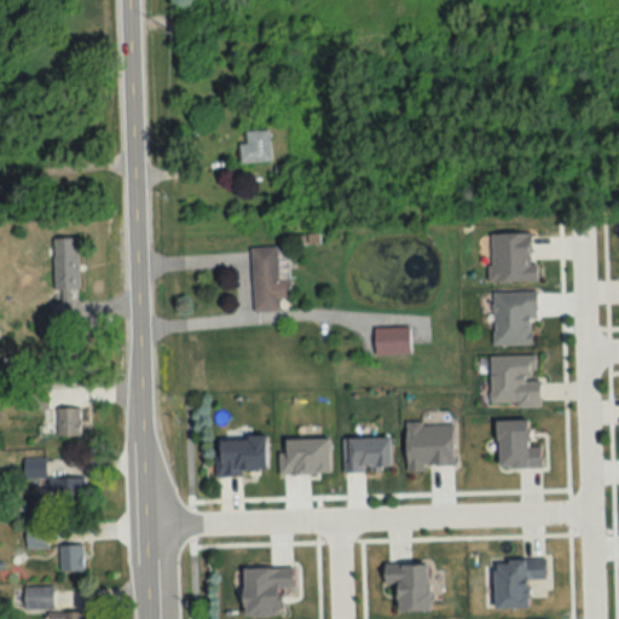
[(246,144),(239,144),(239,162),(270,161),(268,129),(246,131),(246,144)]
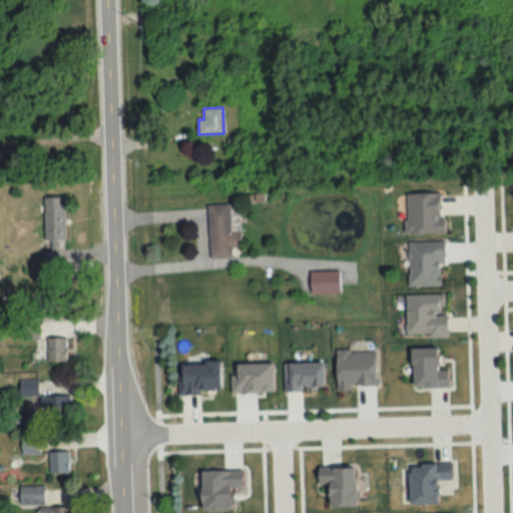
[(43,197),(44,242),(54,242),(54,241),(64,241),(64,197),(43,197)]
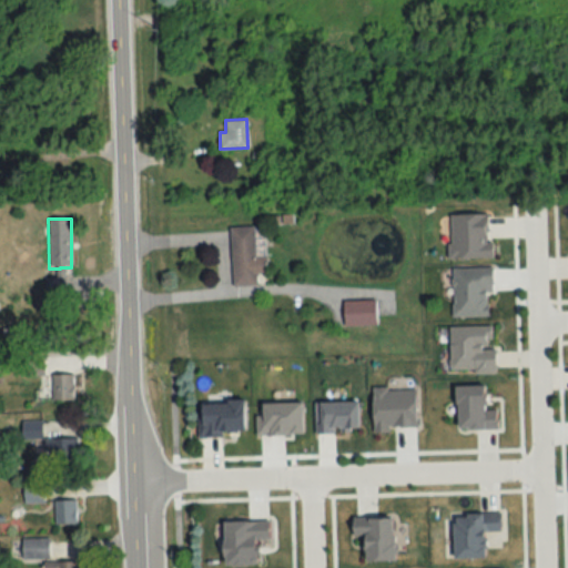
[(230,229),(233,286),(266,284),(263,226),(230,229)]
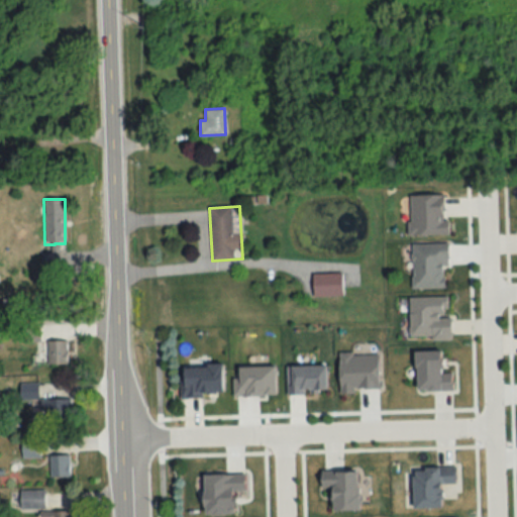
[(411,288),(447,288),(447,244),(411,244),(411,288)]
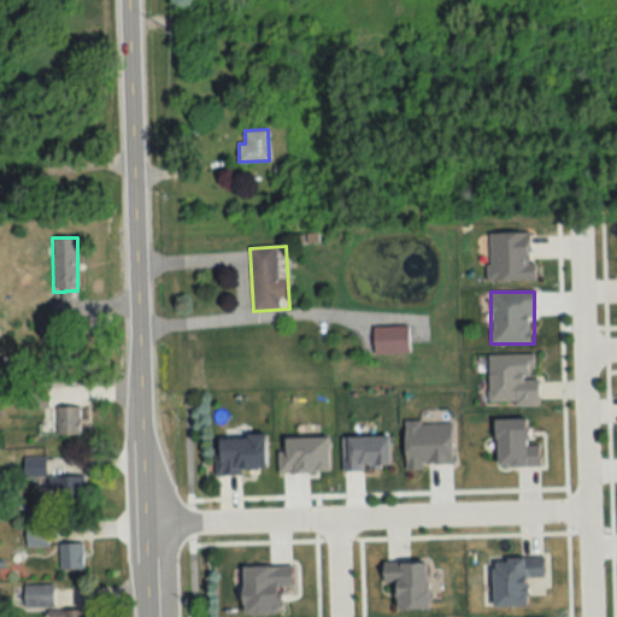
[(70,317),(70,300),(54,300),(54,317),(70,317)]
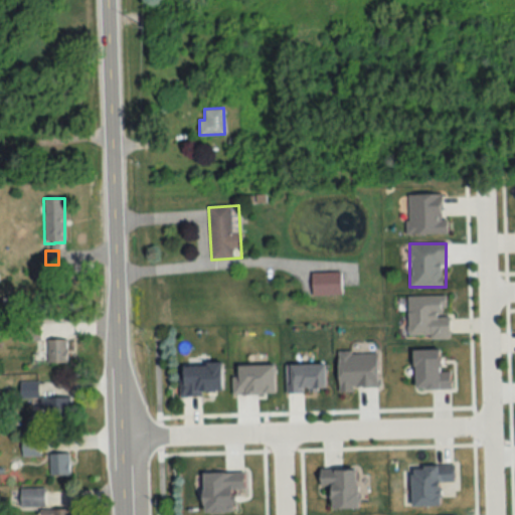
[(311,273),(311,296),(341,296),(341,273),(311,273)]
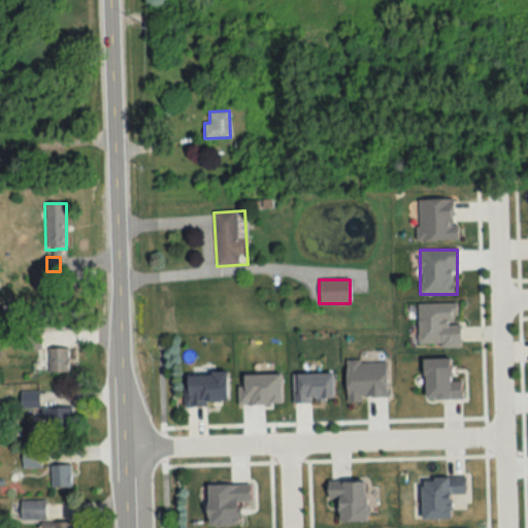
[(68,349),(48,349),(48,373),(68,373),(68,349)]
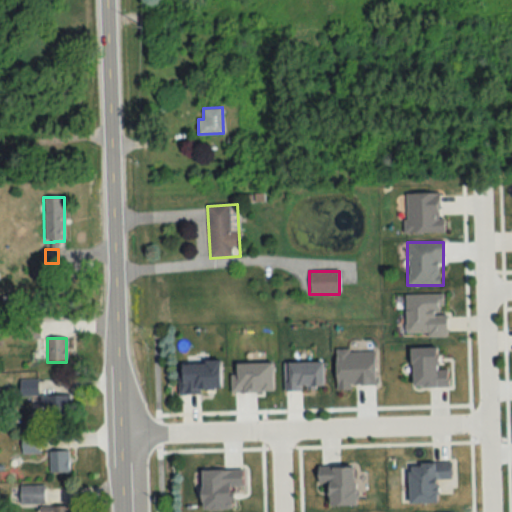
[(412,388),(447,387),(447,371),(437,371),(437,348),(412,349),(412,388)]
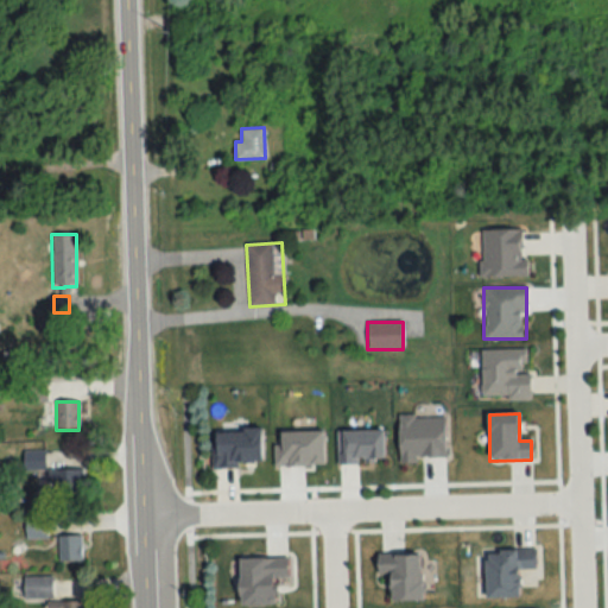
[(82,537),(57,537),(57,561),(82,561),(82,537)]
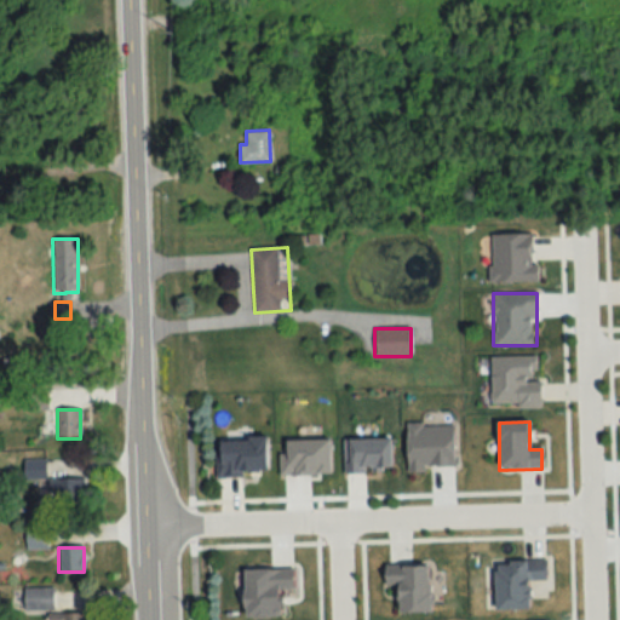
[(497,612),(529,610),(529,581),(547,581),(547,561),(495,563),(497,612)]
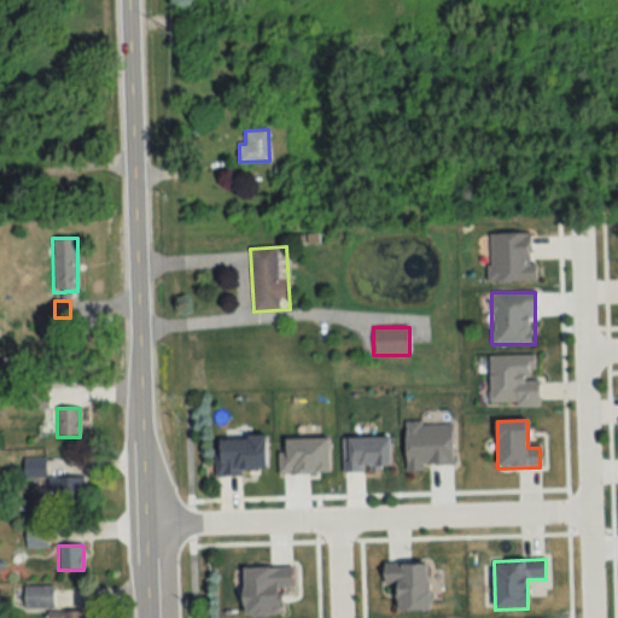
[(23,607),(52,607),(52,587),(23,587),(23,607)]
